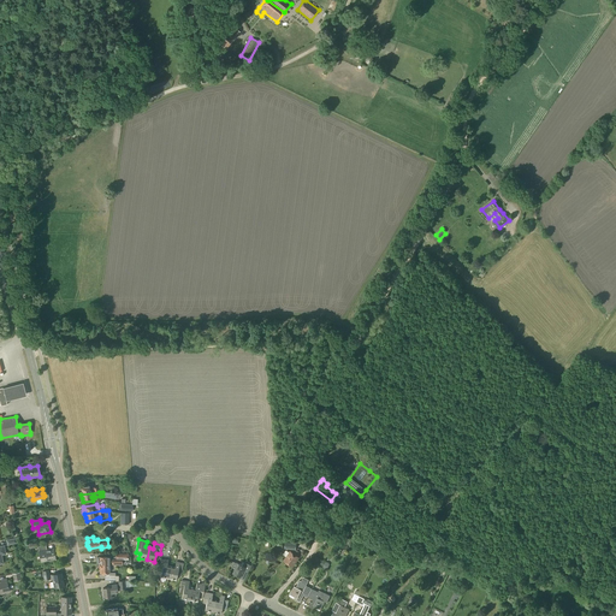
[(39,552),(40,552),(41,561),(55,558),(54,549),(47,551),(46,545),(37,548),(39,552)]
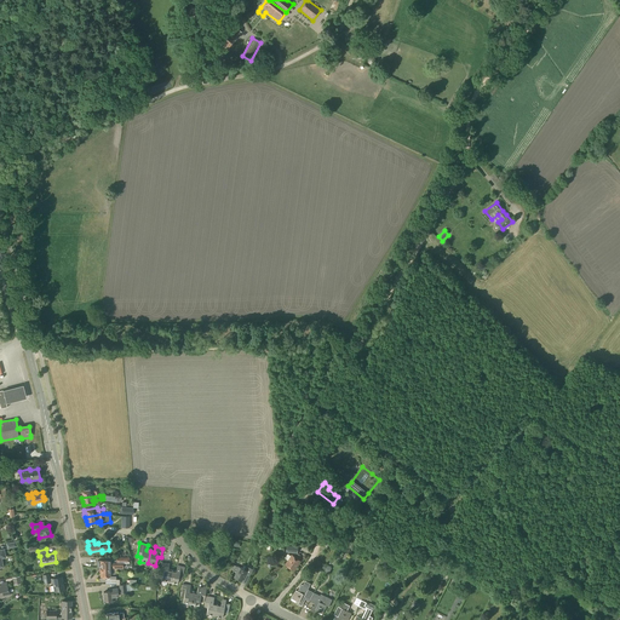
[(294,572),(302,562),(292,556),(285,564),(294,572)]
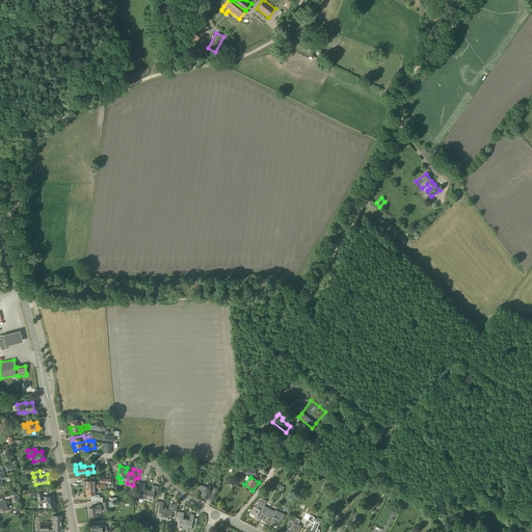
[(110,486),(110,483),(99,483),(95,483),(95,486),(90,486),(90,487),(86,488),(86,490),(86,495),(86,498),(90,498),(90,501),(99,501),(99,502),(108,502),(107,499),(102,499),(100,499),(100,495),(95,495),(95,488),(97,488),(106,488),(106,486),(110,486)]
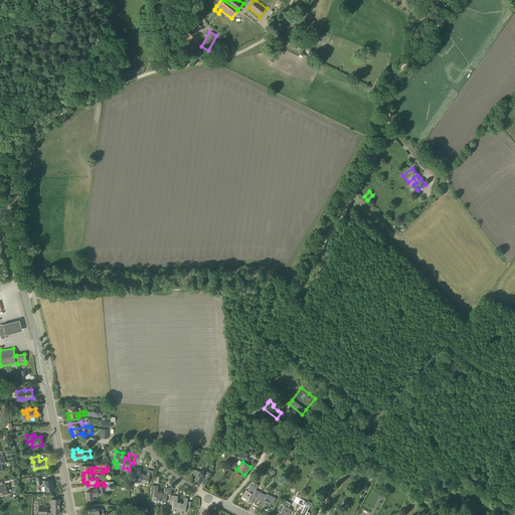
[(141,484),(143,474),(140,473),(141,469),(137,468),(134,468),(132,478),(135,479),(134,483),(141,484)]
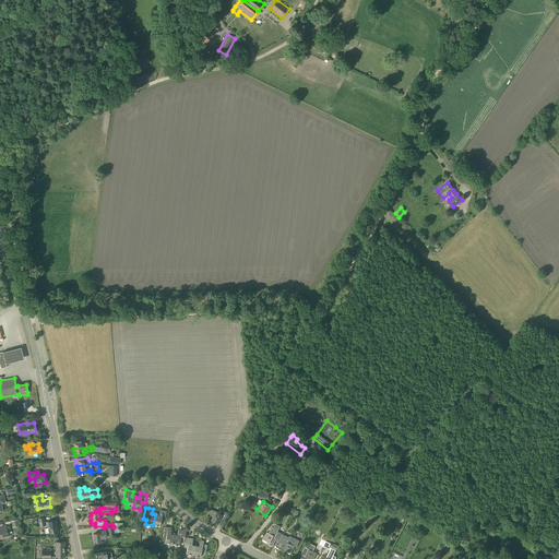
[(221,514),(216,512),(209,509),(207,513),(214,516),(212,521),(218,524),(221,519),(225,520),(228,513),(222,511),(221,514)]
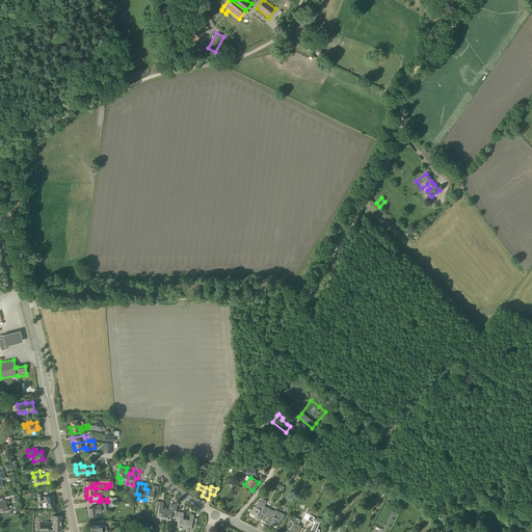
[(148,489),(145,500),(152,502),(153,498),(156,499),(158,487),(152,485),(151,490),(148,489)]
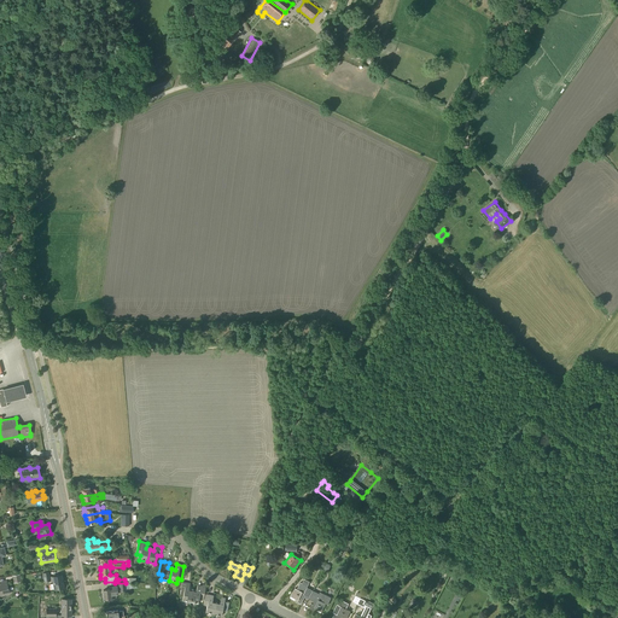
[(62,575),(52,577),(50,578),(48,572),(42,573),(45,582),(50,581),(52,579),(54,589),(64,588),(62,575)]
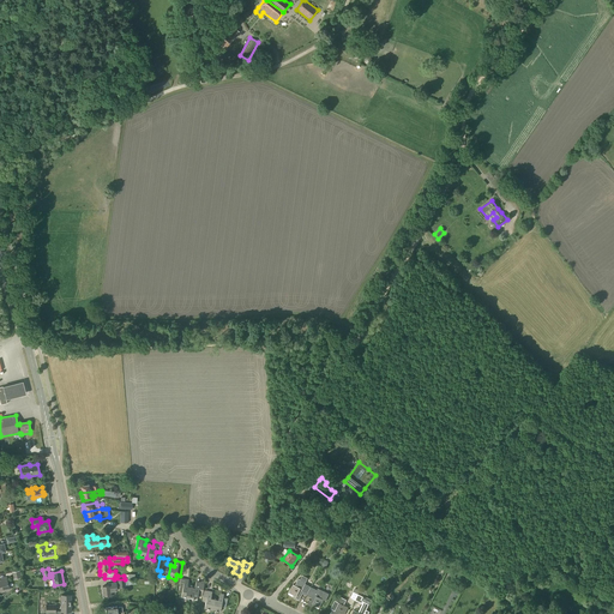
[(188,599),(191,587),(187,585),(188,581),(181,578),(179,591),(181,593),(180,597),(188,599)]
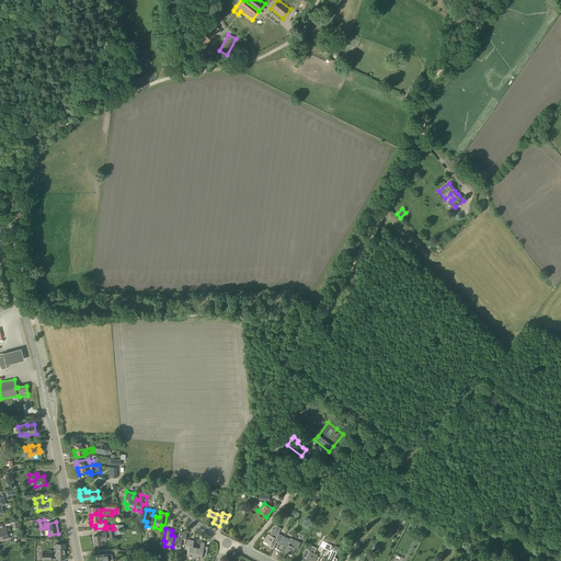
[(281,545),(284,537),(278,534),(279,533),(275,530),(273,529),(270,535),(267,534),(264,541),(271,545),(270,547),(273,548),(276,542),(281,545)]
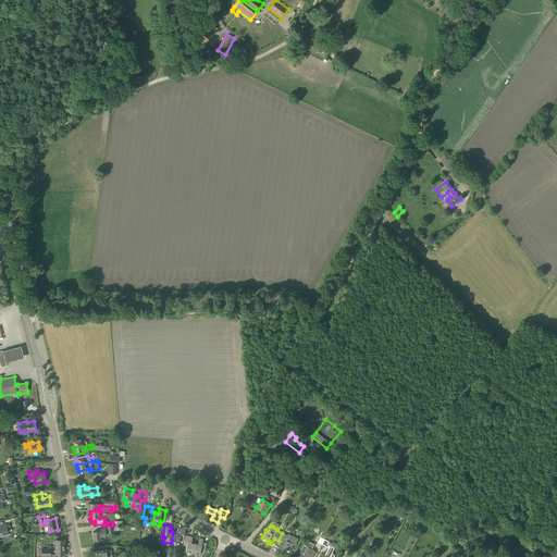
[(178,544),(178,541),(183,542),(185,530),(186,528),(182,527),(182,529),(177,528),(176,532),(173,532),(171,543),(178,544)]
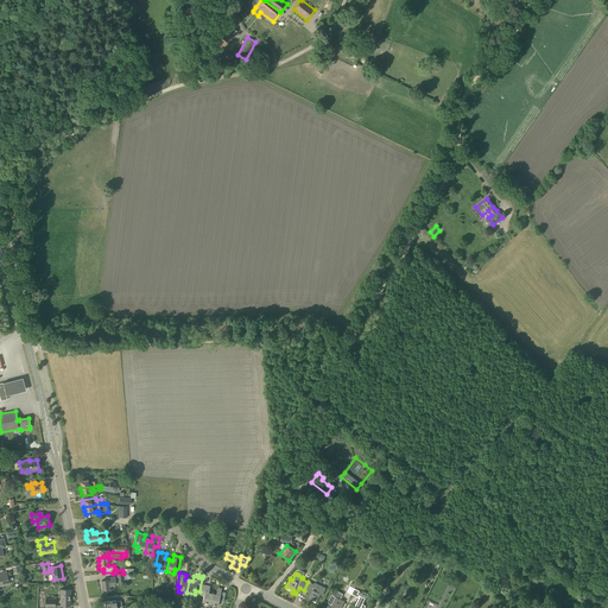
[(108,581),(101,581),(102,590),(103,591),(109,591),(109,589),(109,586),(115,584),(114,577),(113,577),(108,578),(108,581)]
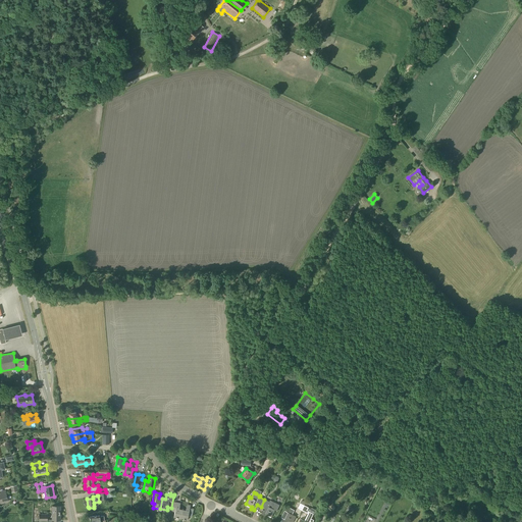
[(264,500),(261,507),(265,509),(264,511),(263,510),(261,514),(265,516),(265,514),(271,517),(275,510),(277,511),(279,506),(270,501),(269,502),(264,500)]
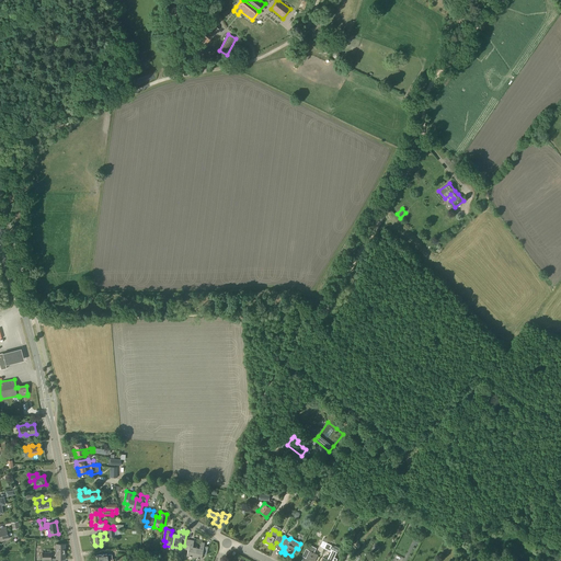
[(186,539),(184,550),(187,550),(186,557),(193,558),(195,547),(192,546),(193,540),(190,540),(186,539)]
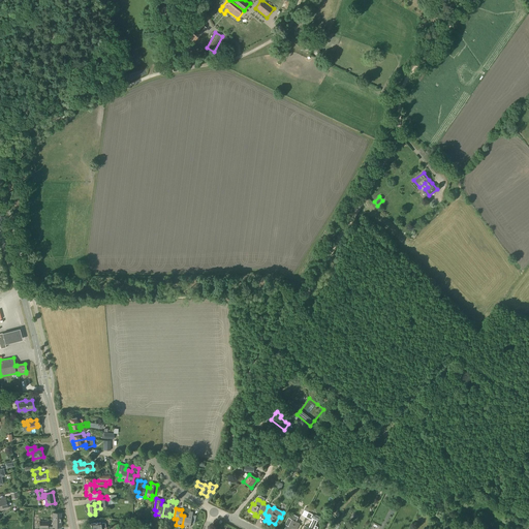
[(184,516),(182,526),(189,528),(190,523),(194,524),(195,516),(191,515),(192,512),(189,511),(188,516),(184,516)]
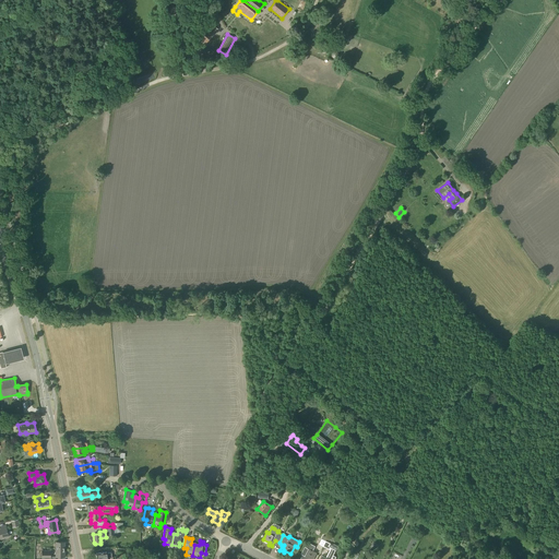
[(56,542),(56,557),(64,557),(64,542),(56,542)]
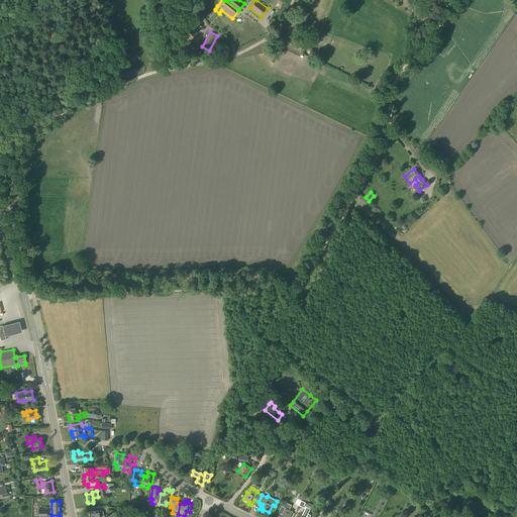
[(304,506),(306,503),(302,501),(301,501),(299,506),(305,509),(304,511),(303,511),(301,515),(298,514),(295,516),(310,516),(311,515),(308,514),(311,509),(310,508),(309,508),(306,506),(304,506)]
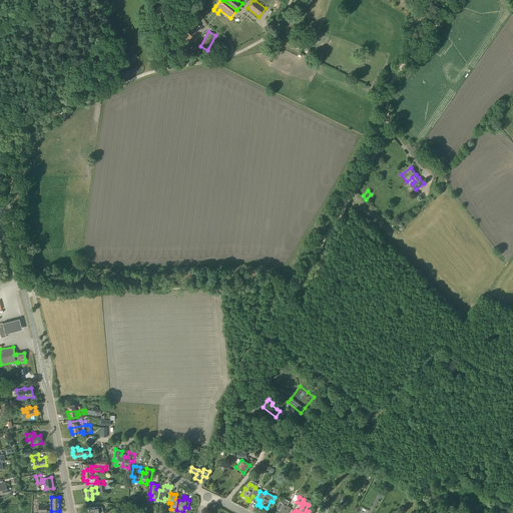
[(285,512),(288,512),(291,507),(287,506),(290,501),(283,498),(281,503),(280,502),(277,509),(278,509),(276,512),(277,512),(283,512),(284,512),(285,512)]
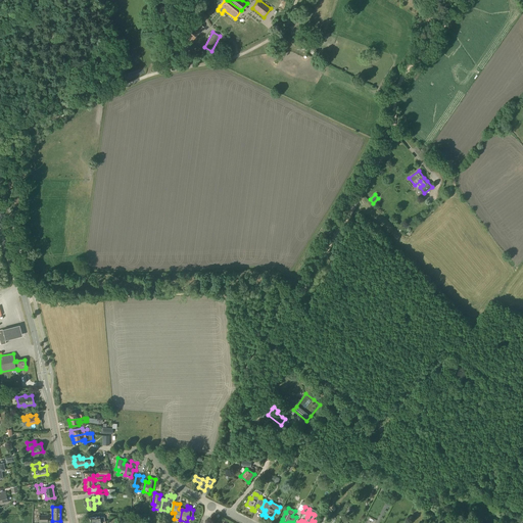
[(110,513),(110,514),(110,518),(117,518),(117,522),(122,522),(122,517),(124,517),(124,515),(122,515),(122,514),(116,514),(110,513)]
